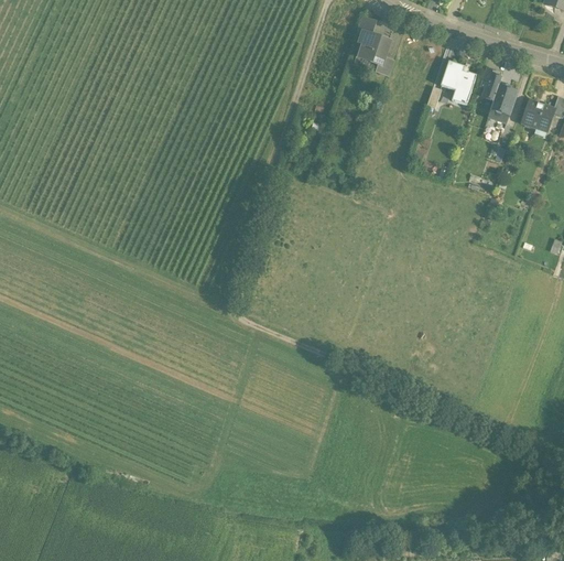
[(546,0),(545,4),(563,10),(563,0),(546,0)]
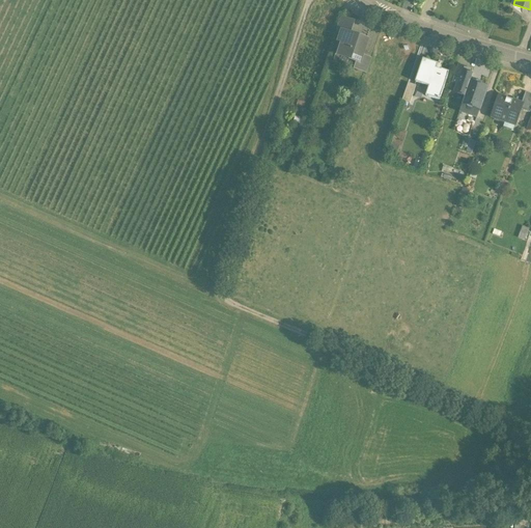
[(353,19),(341,16),(336,29),(342,31),(342,30),(348,32),(353,19)]
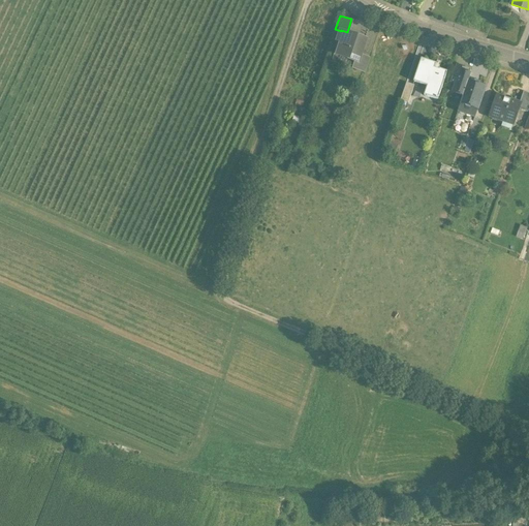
[(347,32),(341,30),(341,31),(338,39),(342,40),(338,54),(356,60),(358,61),(360,53),(365,38),(347,32)]
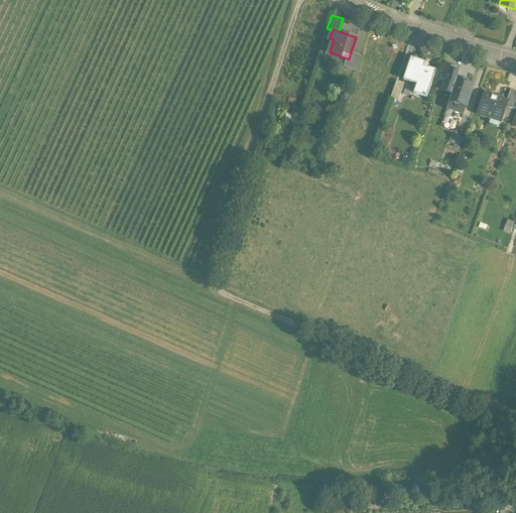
[(361,54),(351,51),(349,59),(348,58),(346,67),(356,70),(361,54)]
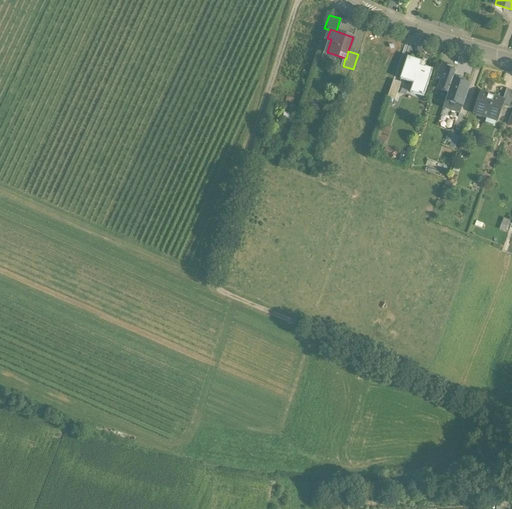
[(422,60),(407,55),(400,77),(413,82),(410,91),(423,95),(432,68),(425,65),(425,66),(420,64),(422,60)]
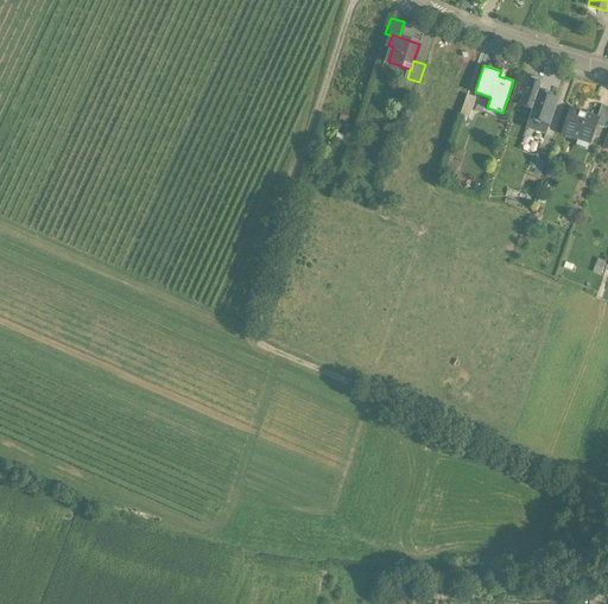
[(524,74),(518,91),(524,94),(525,94),(530,80),(531,76),(524,74)]
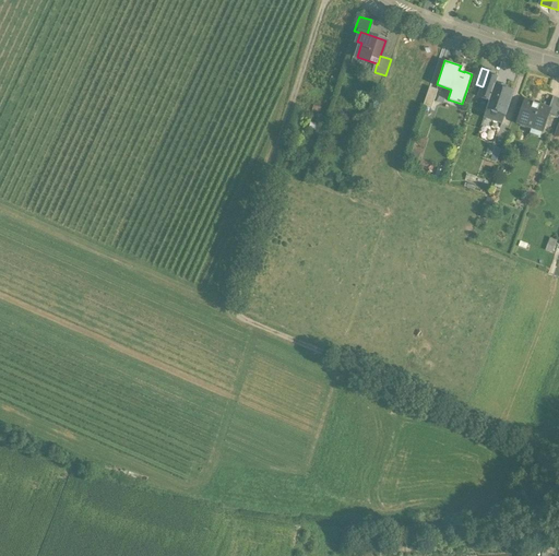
[(487,73),(483,86),(482,86),(478,96),(489,99),(497,77),(487,73)]
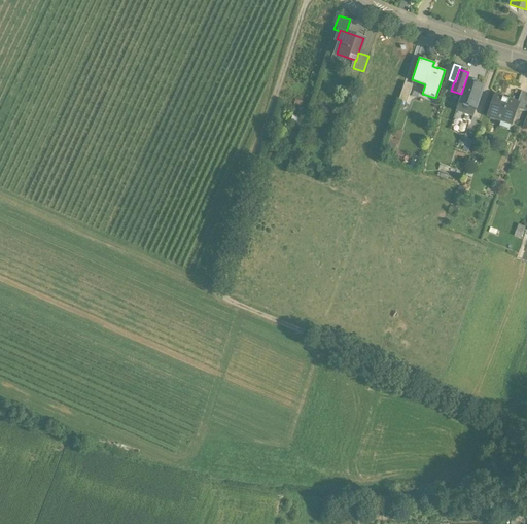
[(461,94),(457,105),(461,107),(460,110),(472,114),(483,85),(473,82),(475,79),(467,77),(468,72),(461,94)]
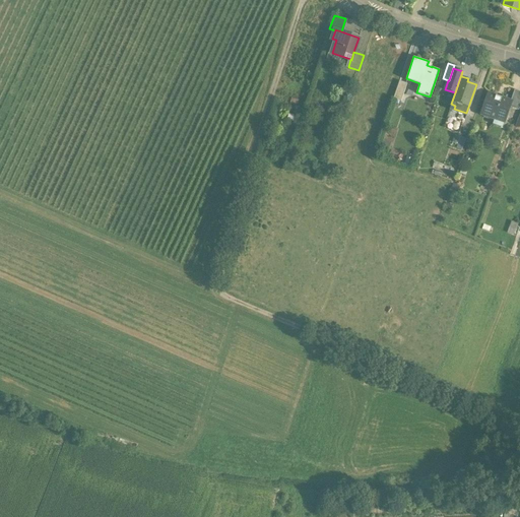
[(399,79),(393,97),(401,100),(407,82),(399,79)]
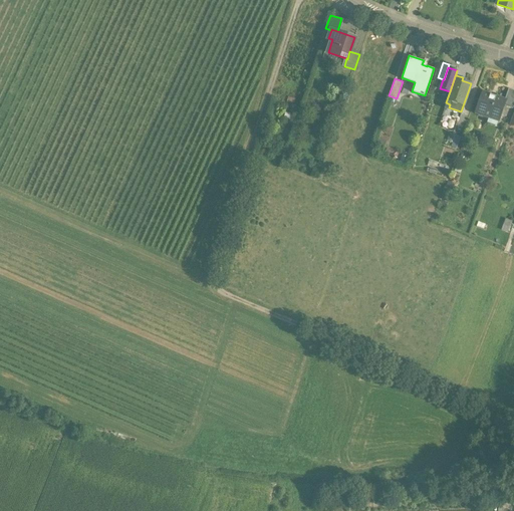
[(513,102),(513,88),(508,87),(504,99),(505,99),(503,104),(512,107),(513,102)]
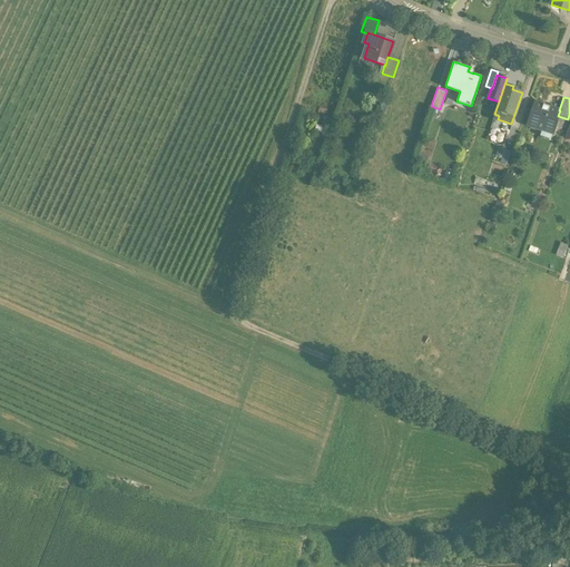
[(559,110),(536,103),(528,124),(543,129),(544,125),(553,128),(558,116),(560,110),(559,110)]
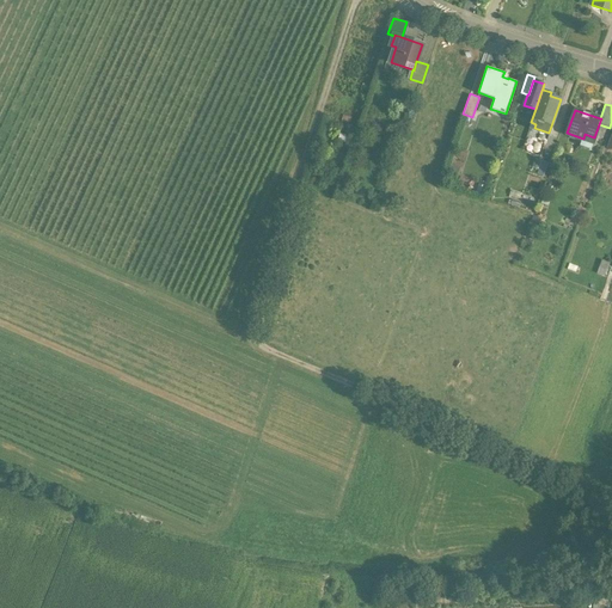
[(532,167),(545,172),(549,160),(536,155),(532,167)]
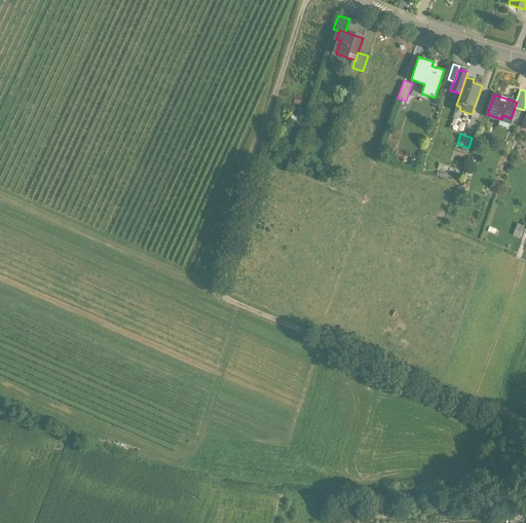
[(512,232),(519,235),(524,224),(517,221),(512,232)]
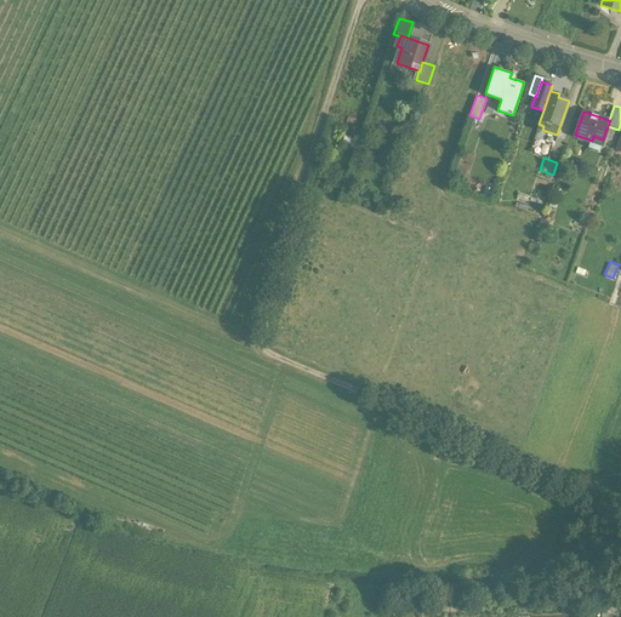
[(594,606),(575,606),(574,616),(593,616),(596,616),(594,606)]
